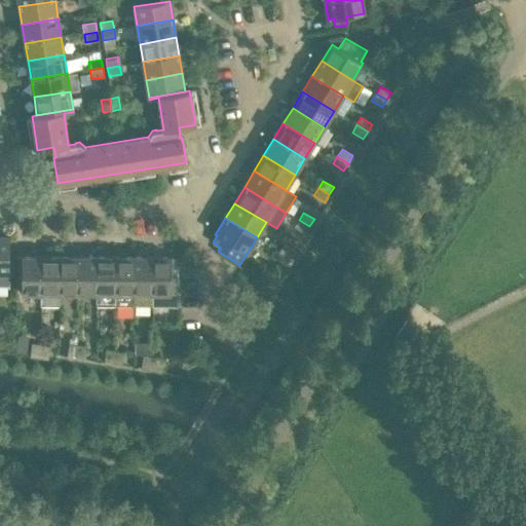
[(309,226),(299,220),(294,227),(305,233),(309,226)]
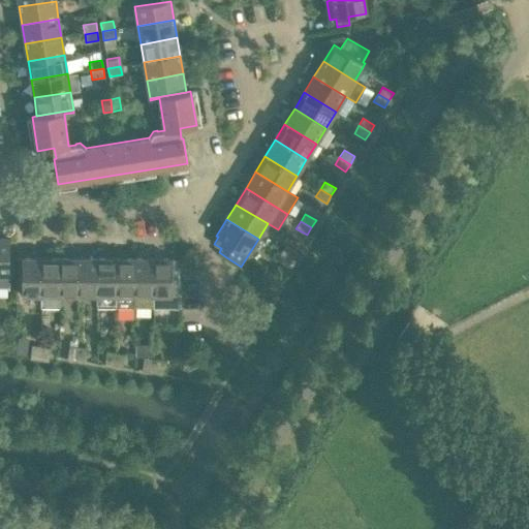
[(9,238),(0,238),(0,286),(9,287),(9,238)]
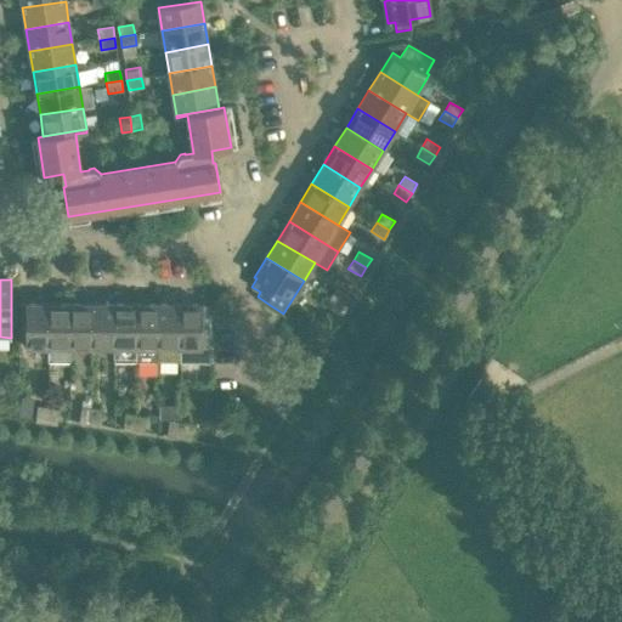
[(337,288),(331,297),(344,305),(349,297),(337,288)]
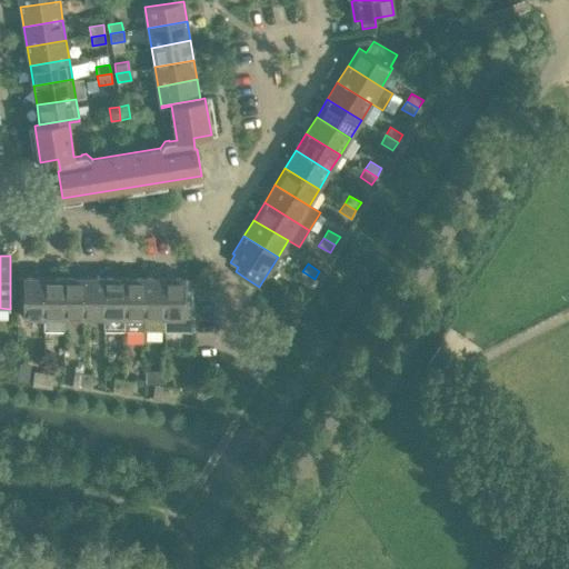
[(318,280),(315,279),(302,271),(298,280),(312,289),(318,280)]
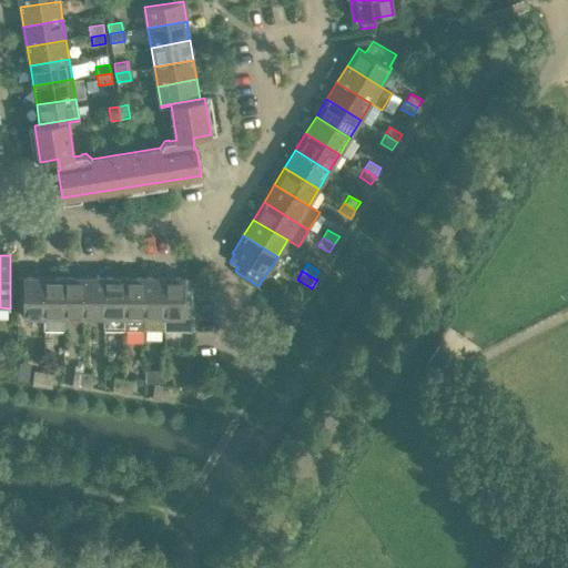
[(23,317),(44,317),(43,277),(23,277),(23,317)]
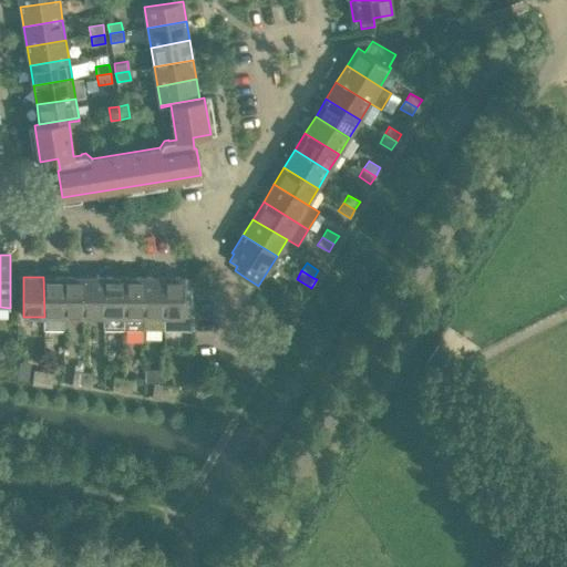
[(64,330),(64,317),(64,277),(43,277),(44,317),(43,330),(64,330)]
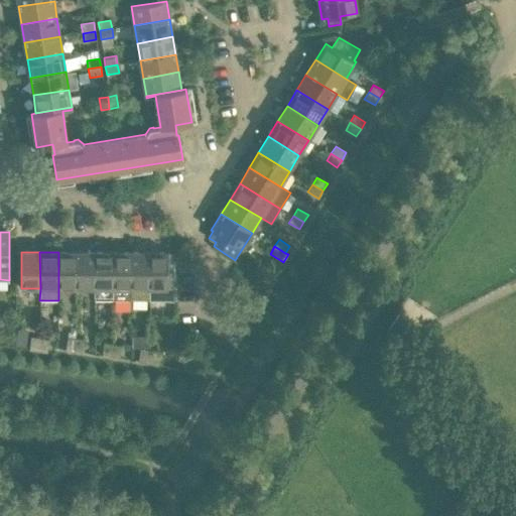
[(58,288),(77,288),(77,252),(58,252),(58,288)]
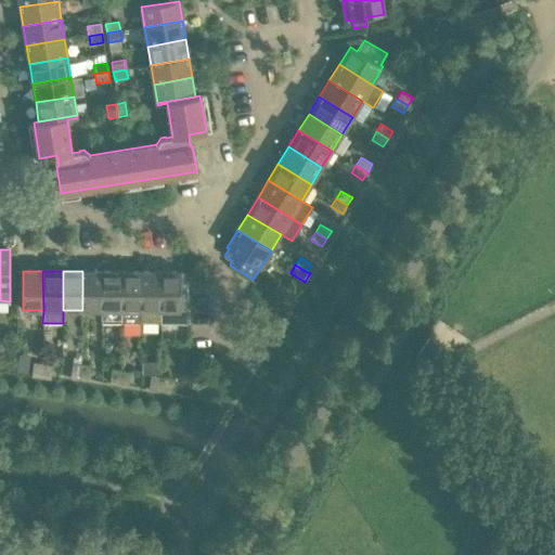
[(82,310),(102,310),(102,271),(82,271),(82,310)]
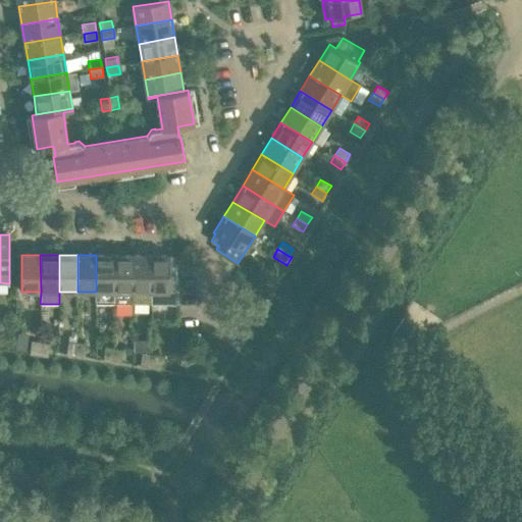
[(96,304),(113,304),(113,255),(96,255),(96,292),(96,304)]
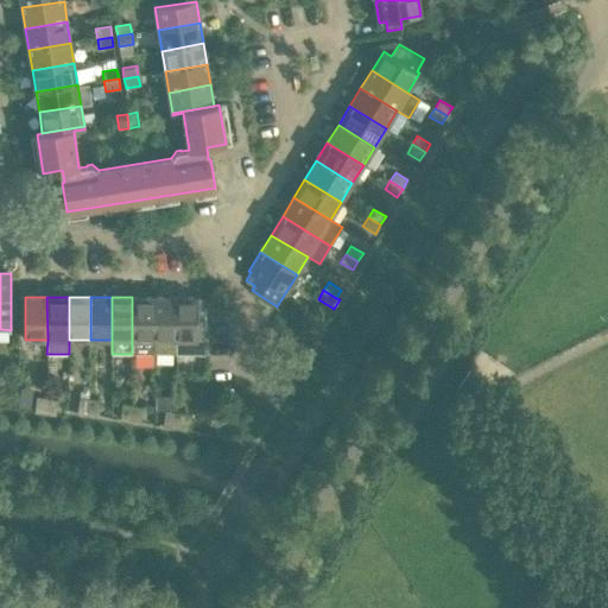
[(132,354),(154,354),(154,297),(132,297),(132,354)]
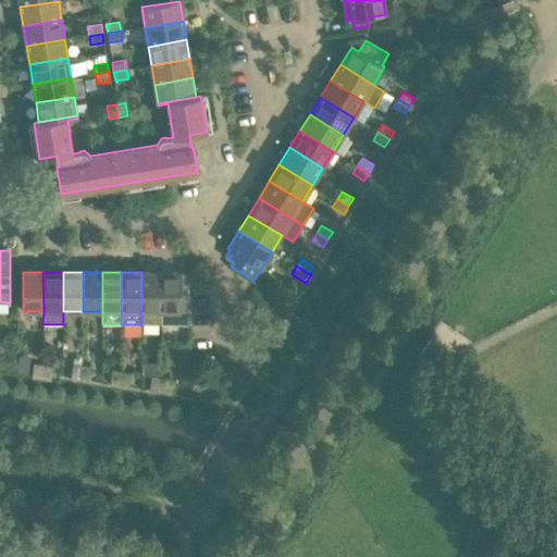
[(141,324),(161,324),(161,272),(141,272),(141,324)]
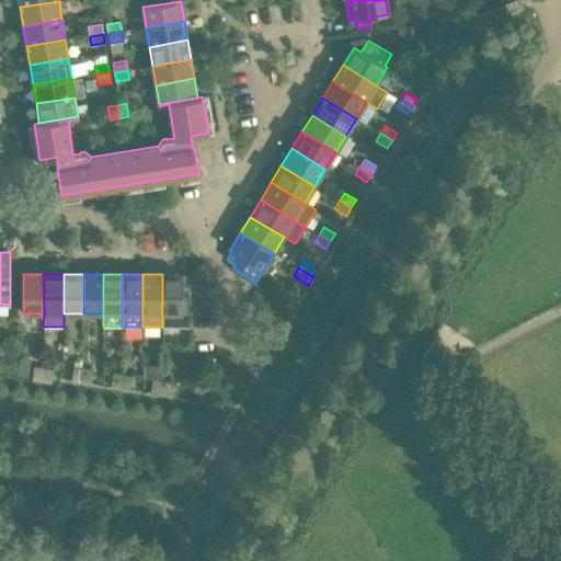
[(162,313),(162,327),(182,327),(191,327),(191,274),(182,274),(162,274),(162,313)]
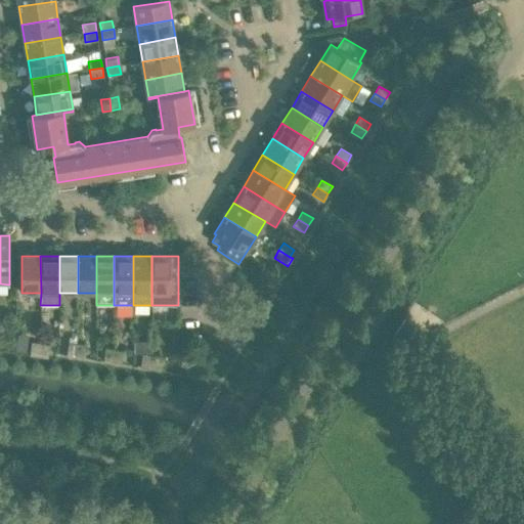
[(396,333),(407,339),(415,329),(403,321),(396,333)]
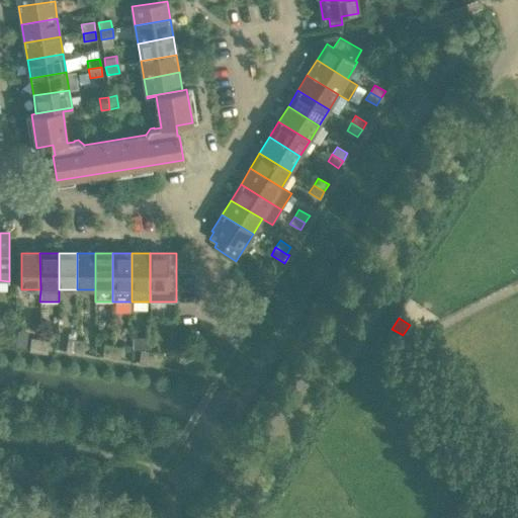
[(29,351),(38,352),(40,340),(31,339),(29,351)]
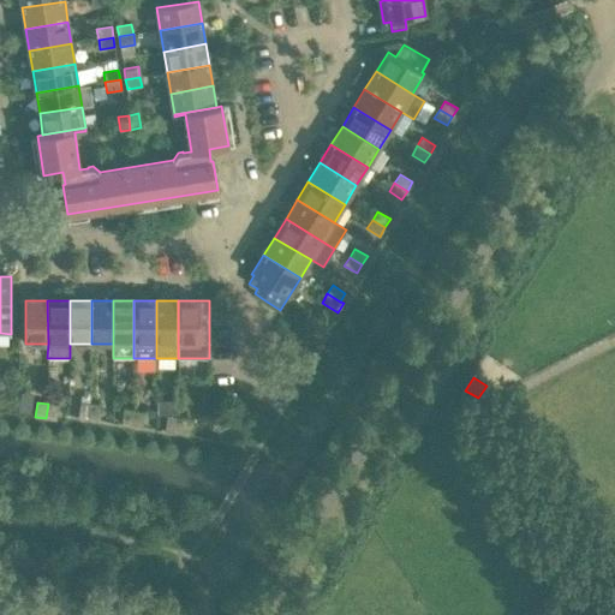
[(78,417),(89,418),(90,404),(81,402),(78,417)]
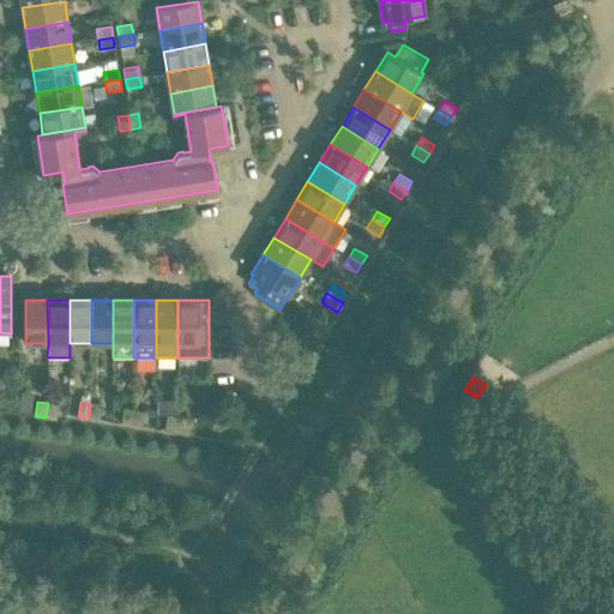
[(48,403),(46,417),(55,419),(58,404),(48,403)]
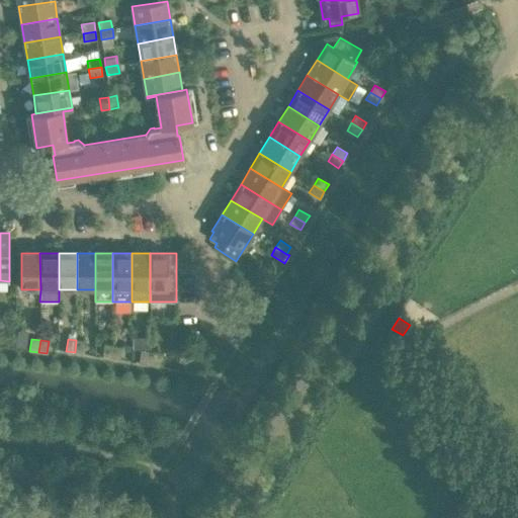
[(76,340),(75,352),(83,354),(85,342),(76,340)]
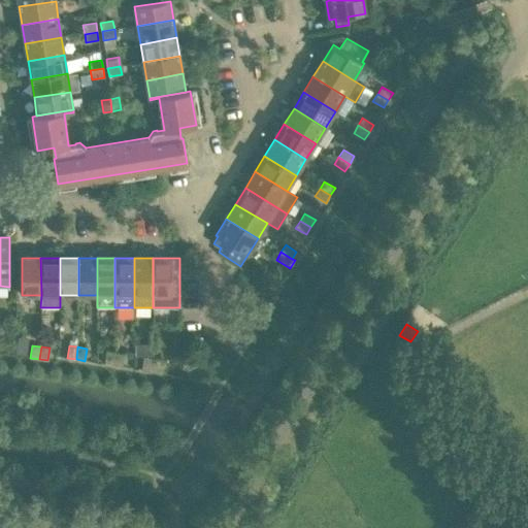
[(104,364),(113,365),(116,353),(106,352),(104,364)]
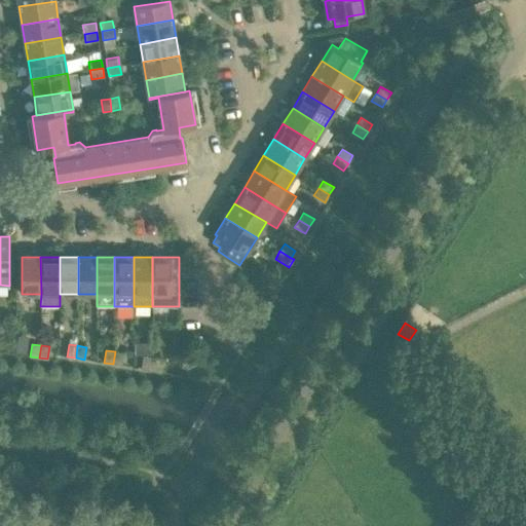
[(115,351),(113,364),(121,365),(123,352),(115,351)]
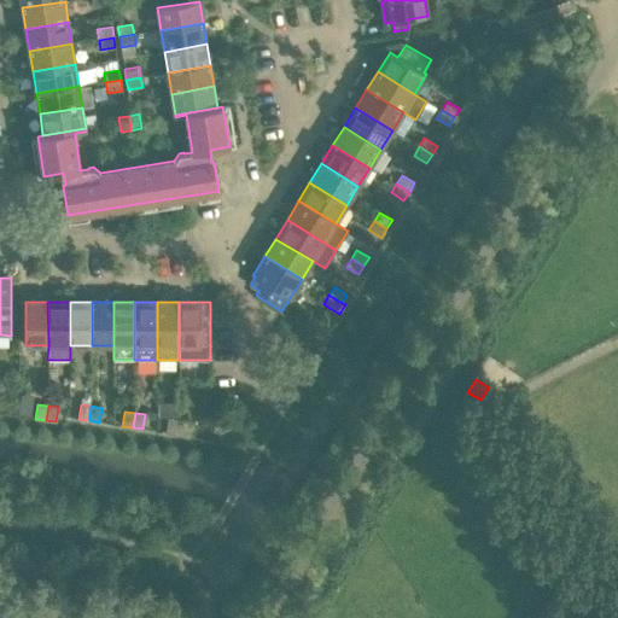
[(165,432),(176,435),(179,420),(168,418),(165,432)]
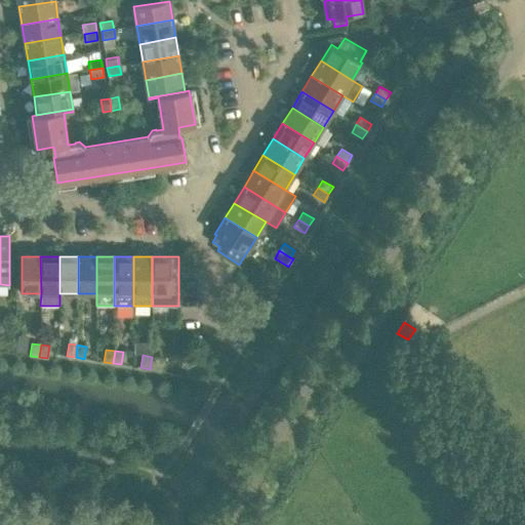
[(152,357),(150,369),(158,370),(160,358),(152,357)]
